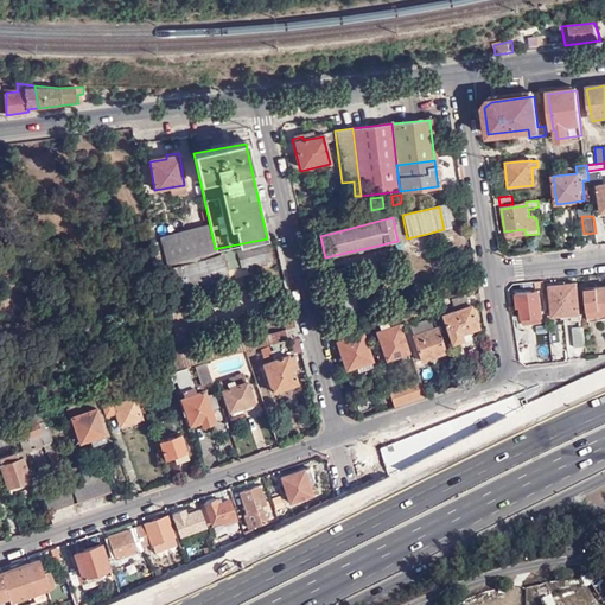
[(158,230),(164,258),(215,248),(209,221),(158,230)]
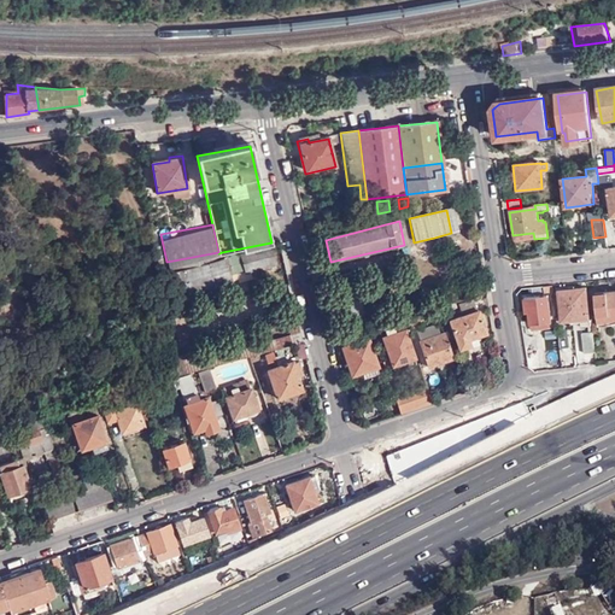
[(454,241),(451,233),(434,238),(437,246),(454,241)]
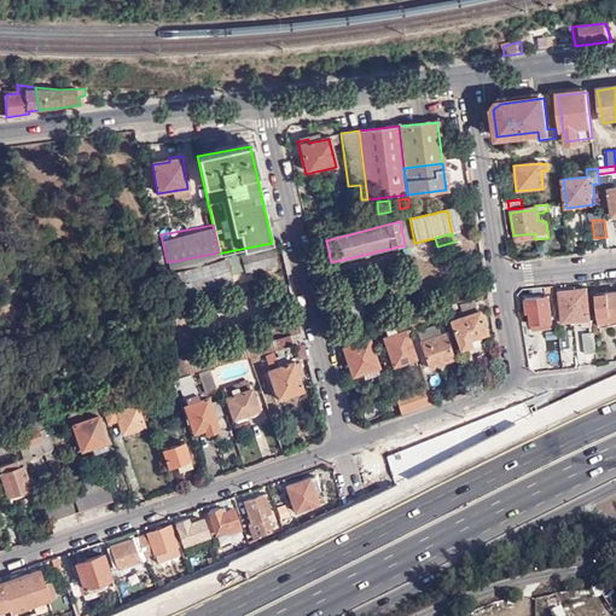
[(272,249),(240,255),(244,271),(274,265),(272,249)]
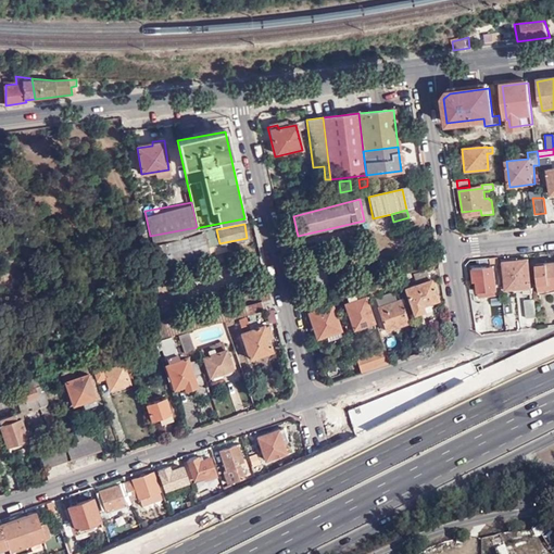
[(150,236),(151,244),(201,234),(200,227),(197,228),(197,227),(150,236)]
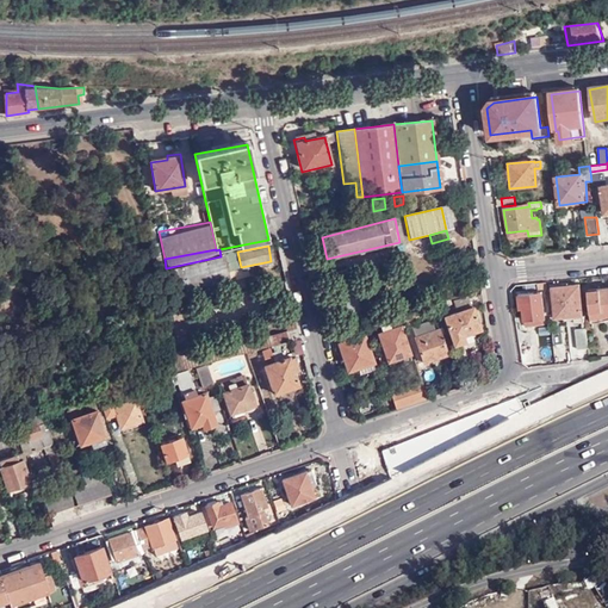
[(236,250),(224,253),(228,270),(240,267),(236,250)]
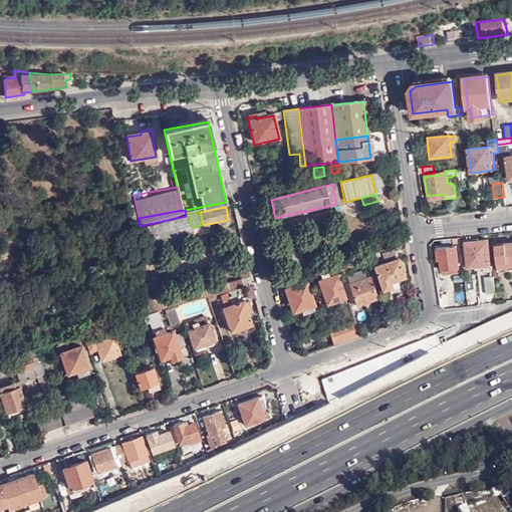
[(186,216),(140,226),(146,242),(191,232),(188,216),(186,216)]
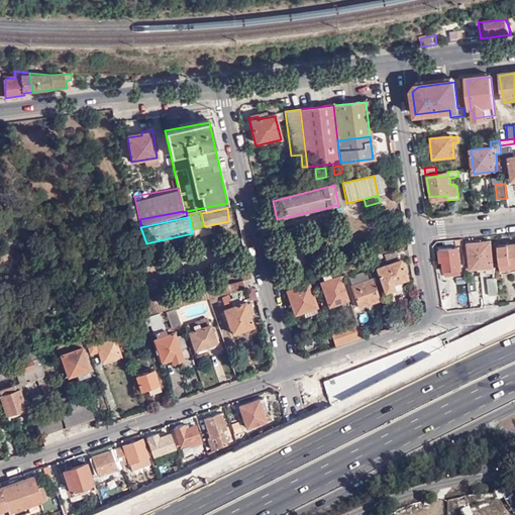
[(286,238),(288,264),(303,263),(301,237),(286,238)]
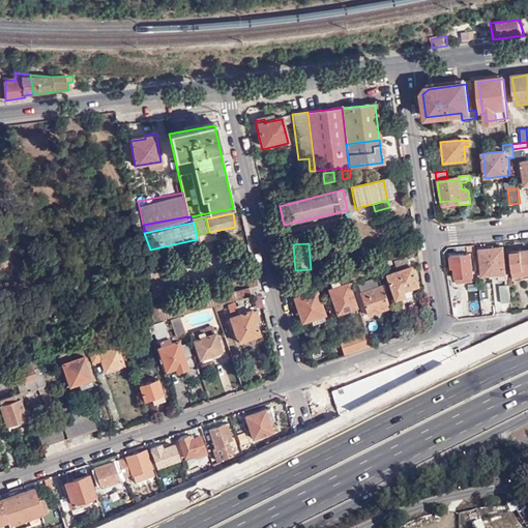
[(492,246),(475,247),(476,251),(478,251),(481,275),(504,272),(501,247),(492,248),(492,246)]
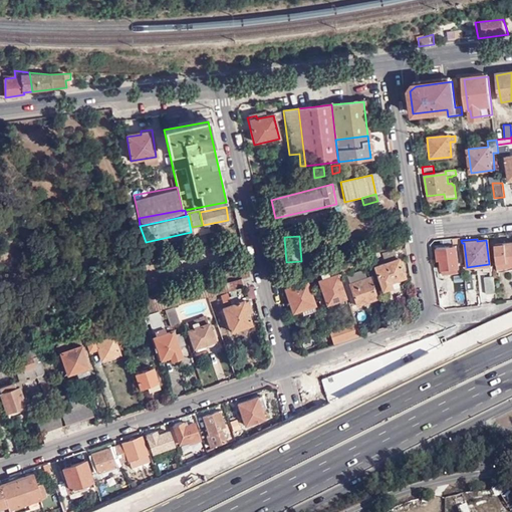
[(511,268),(511,242),(492,244),(495,270),(511,268)]
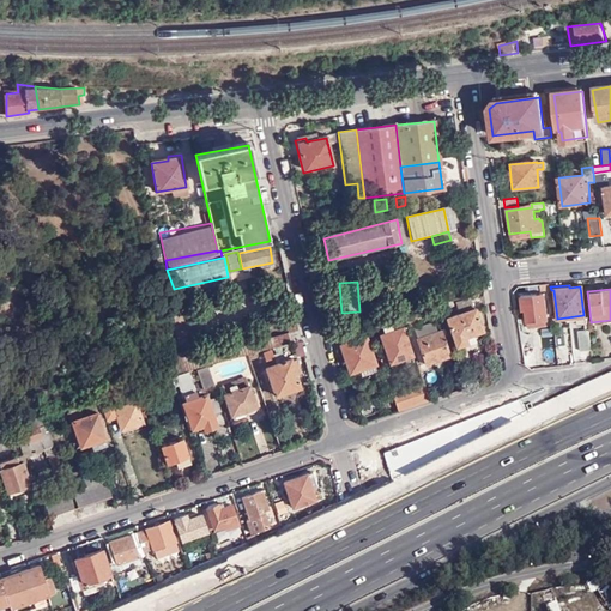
[(524,324),(526,324),(545,321),(546,321),(543,294),(520,296),(524,324)]
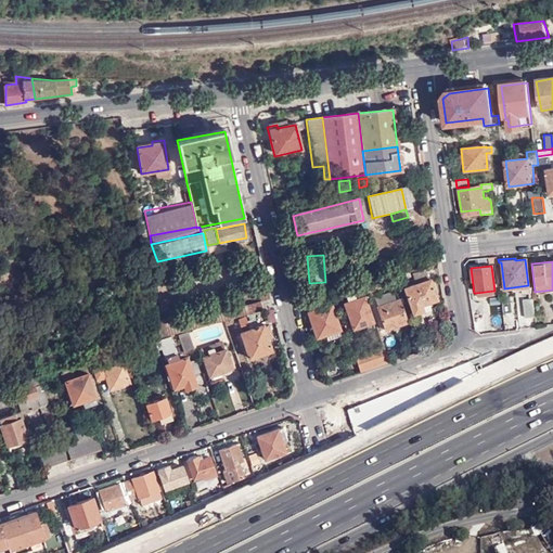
[(414,285),(429,280),(426,271),(411,275),(414,285)]
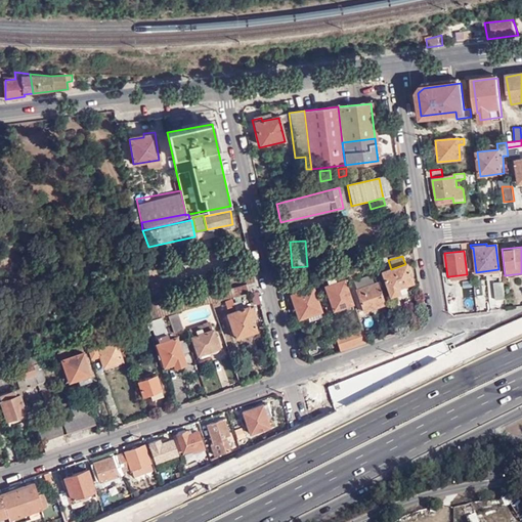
[(165,298),(148,303),(151,319),(213,303),(256,291),(250,262),(241,264),(245,285),(167,305),(165,298)]
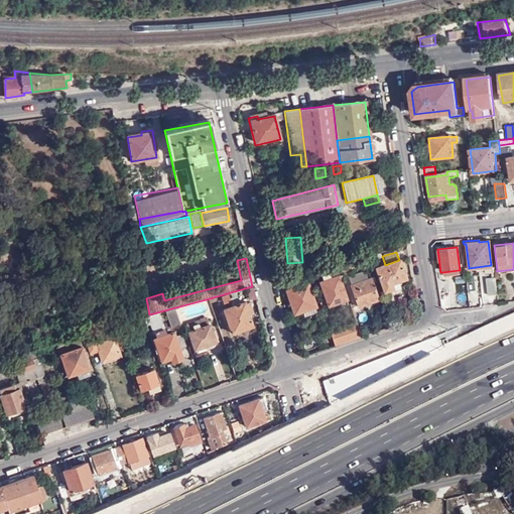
[(365,258),(333,266),(335,272),(337,271),(338,275),(344,273),(343,269),(367,263),(365,258)]
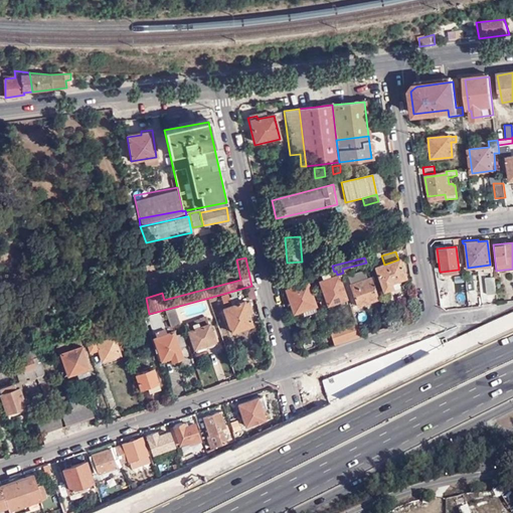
[(399,260),(398,260),(384,265),(374,268),(381,291),(397,285),(396,281),(405,278),(399,260)]
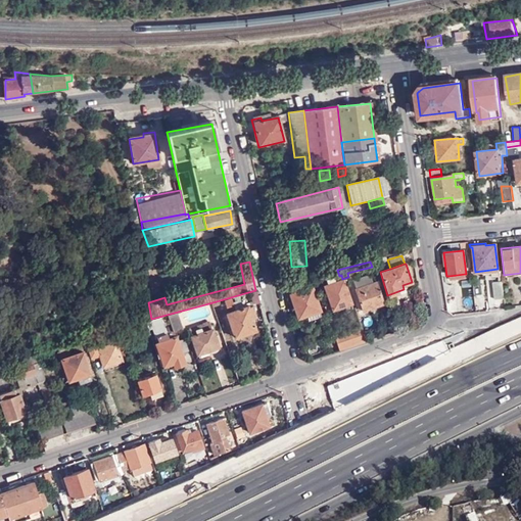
[(337,270),(311,276),(312,280),(322,277),(325,285),(322,286),(330,314),(343,310),(342,305),(349,303),(341,280),(332,283),(330,278),(339,276),(337,270)]
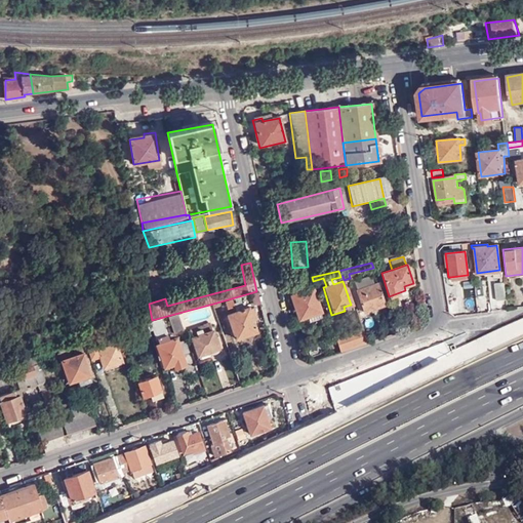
[(377,291),(380,290),(378,282),(357,289),(356,286),(354,287),(362,312),(383,306),(377,291)]
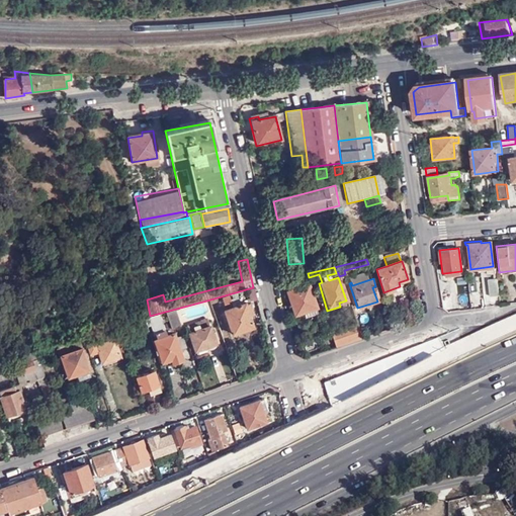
[(499,294),(497,278),(489,279),(491,295),(499,294)]
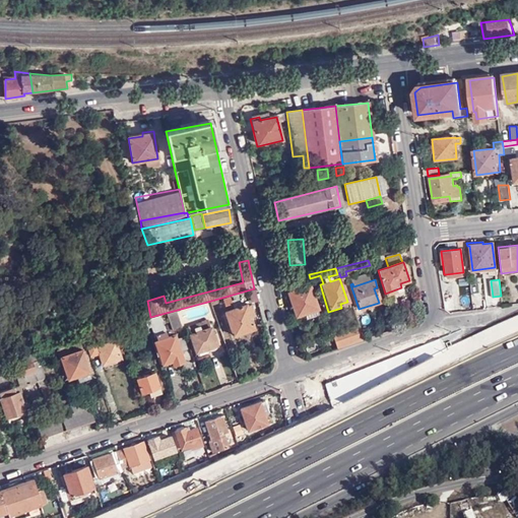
[(309,286),(287,294),(296,318),(304,315),(305,318),(317,314),(315,309),(316,309),(309,286)]
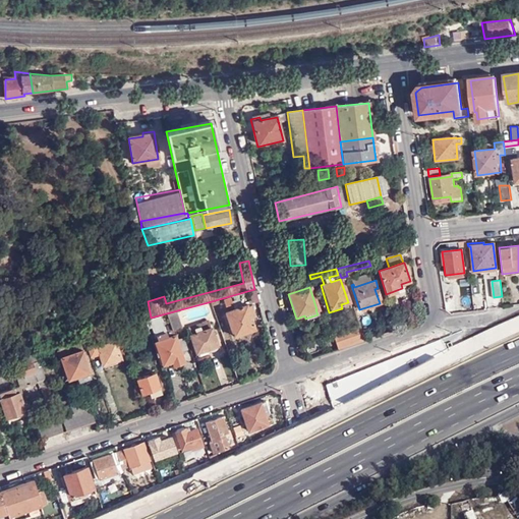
[(233,335),(253,329),(245,304),(232,309),(229,298),(224,299),(227,310),(225,310),(233,335)]
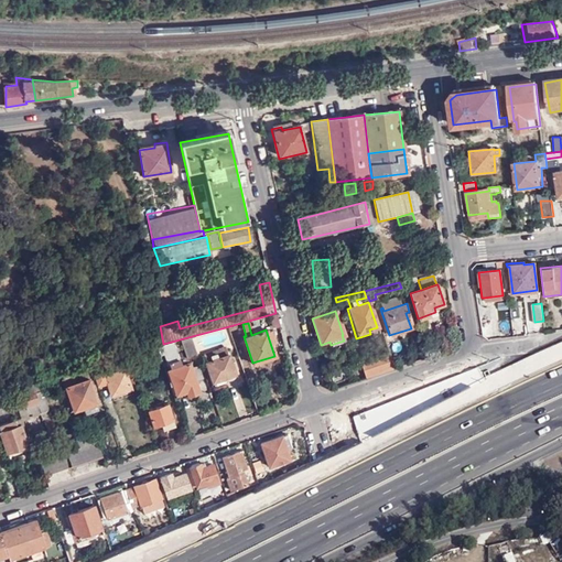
[(369,330),(370,334),(371,336),(379,334),(377,327),(369,330)]
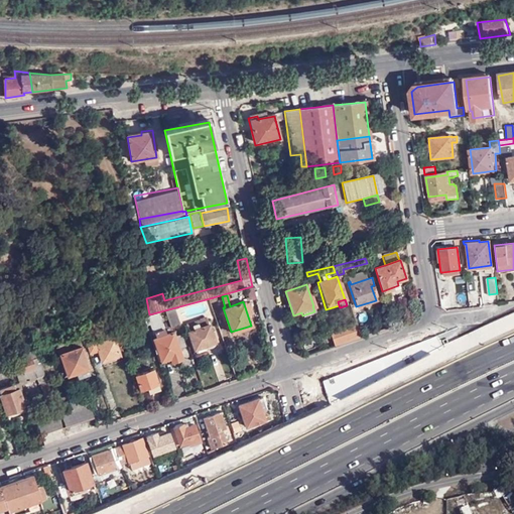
[(182,327),(176,309),(167,313),(172,330),(182,327)]
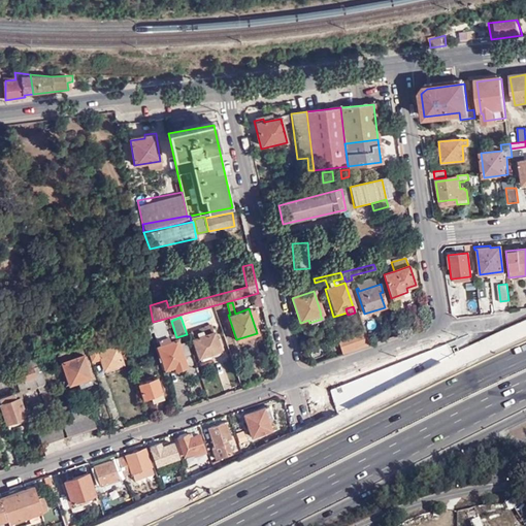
[(163,321),(151,325),(154,335),(159,333),(157,328),(164,326),(163,321)]
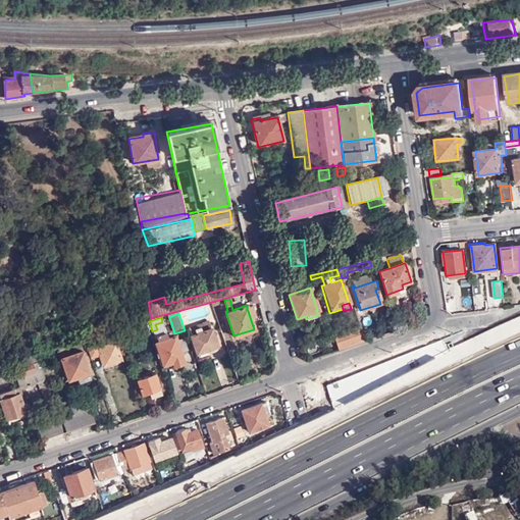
[(152,331),(149,321),(139,324),(142,338),(152,334),(152,331)]
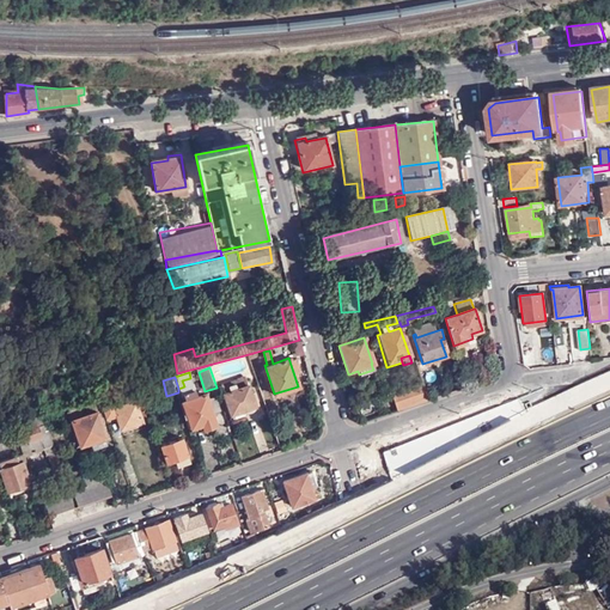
[(231,415),(257,406),(254,392),(251,392),(249,385),(248,385),(245,380),(242,382),(239,377),(223,383),(226,392),(224,394),(231,415)]
